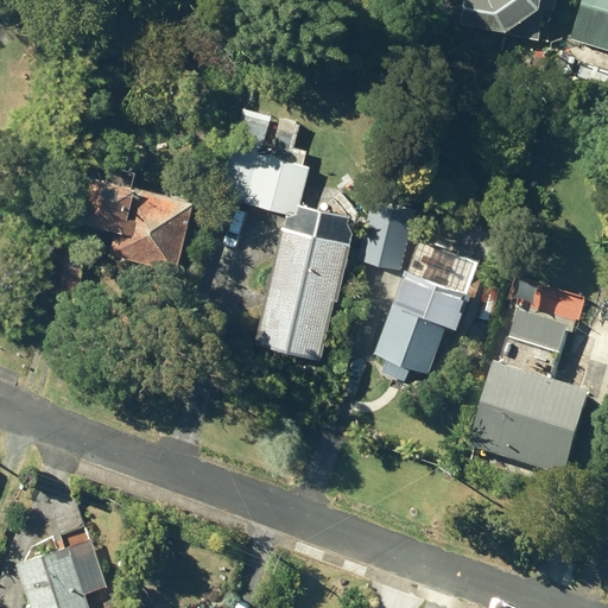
[(462,0),(457,24),(539,42),(546,10),(553,11),(556,0),(462,0)]
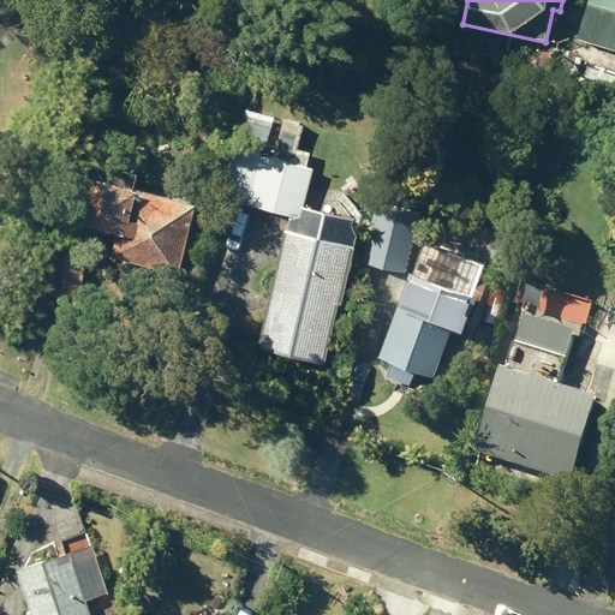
[(614,0),(589,0),(578,40),(614,52),(614,0)]
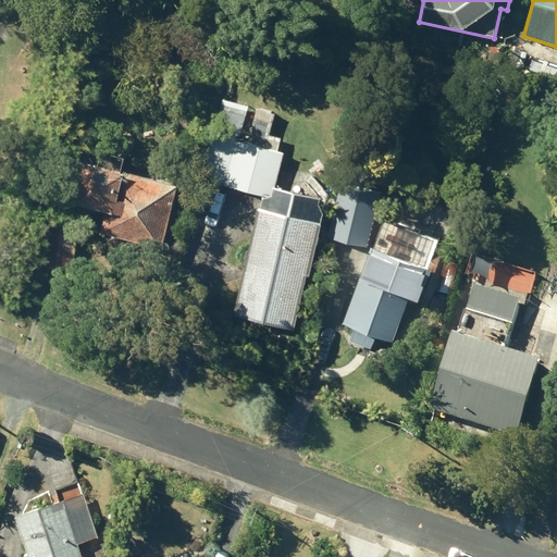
[(504,56),(494,57),(494,64),(504,64),(504,56)]
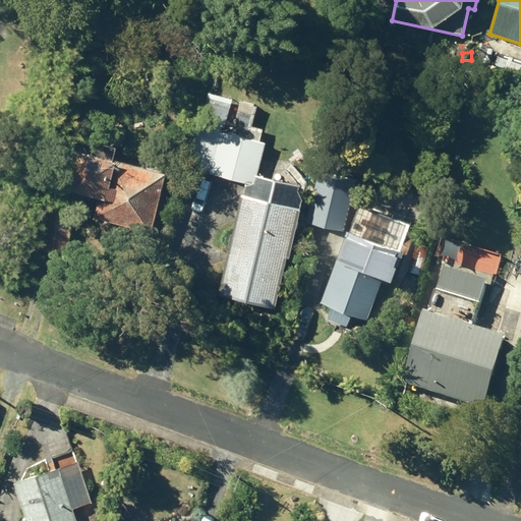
[(498,58),(481,53),(477,66),(494,71),(498,58)]
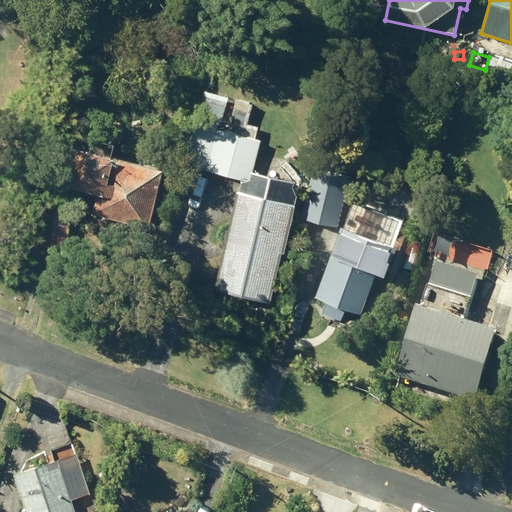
[(222,127),(229,99),(207,92),(199,120),(222,127)]
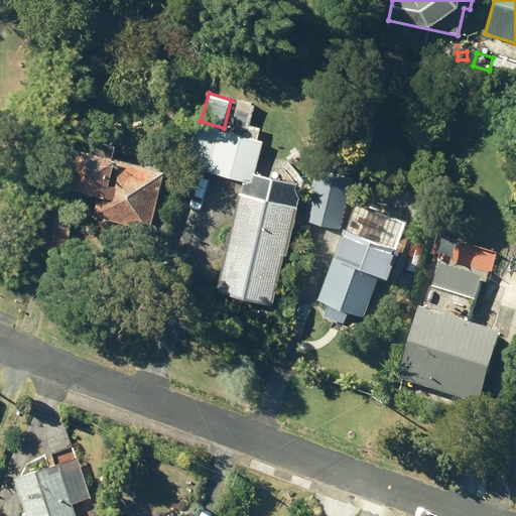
[(207,172),(253,184),(264,142),(218,130),(207,172)]
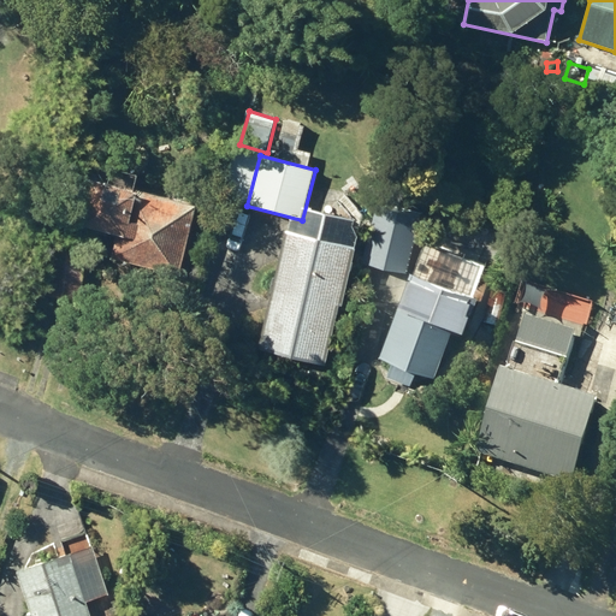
[(134,190),(137,177),(101,166),(96,183),(92,183),(80,227),(117,237),(112,260),(178,278),(196,207),(135,190),(134,190)]
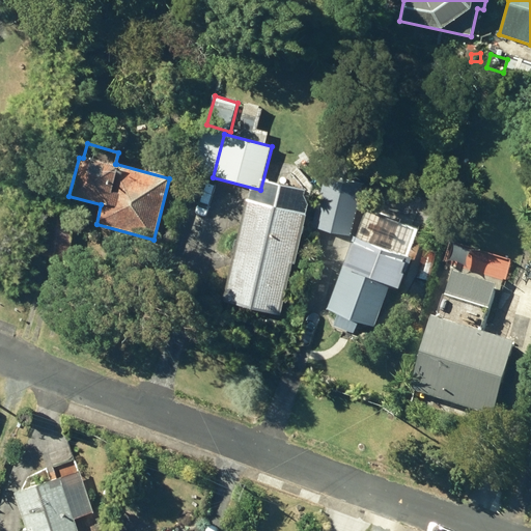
[(307,216),(247,201),(223,303),(281,316),(292,267),(296,267),(307,216)]
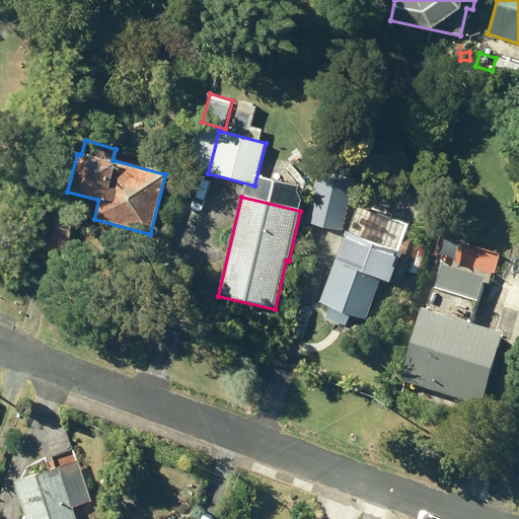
[(390,284),(401,253),(345,233),(319,303),(330,307),(325,319),(347,327),(352,316),(367,321),(381,281),(390,284)]
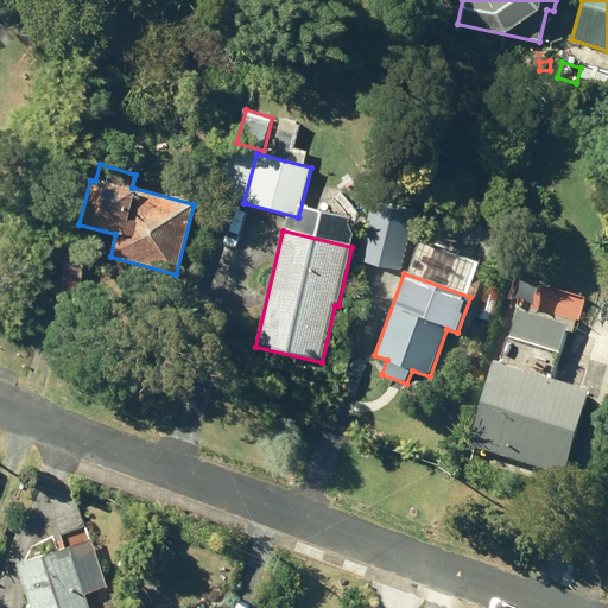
[(556,380),(571,329),(521,314),(502,371),(498,369),(473,451),(570,481),(595,400),(589,399),(591,393),(556,380)]
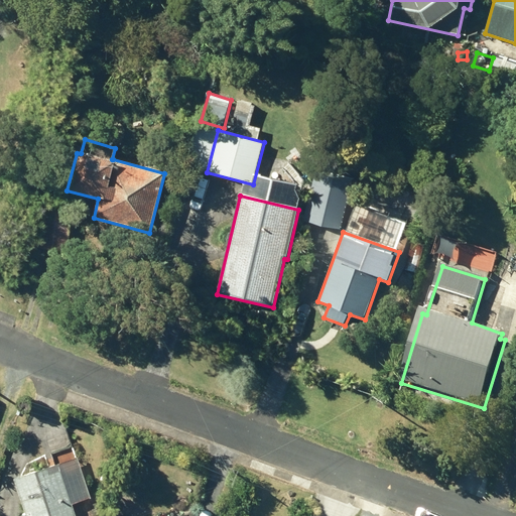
[(75,515),(73,506),(92,498),(78,459),(13,480),(24,515),(75,515)]
